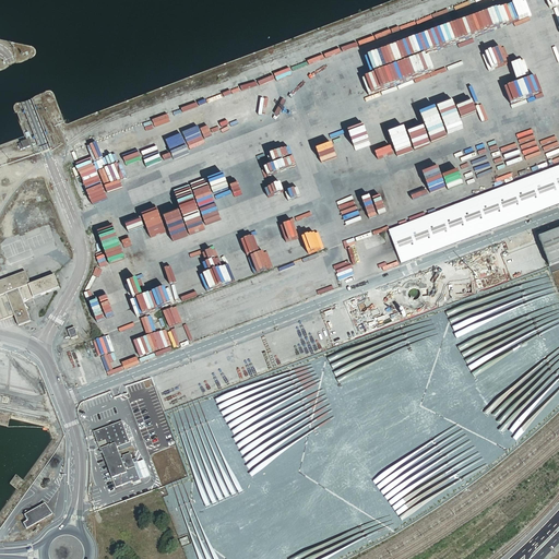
[(28,142),(19,145),(21,151),(31,147),(28,142)]
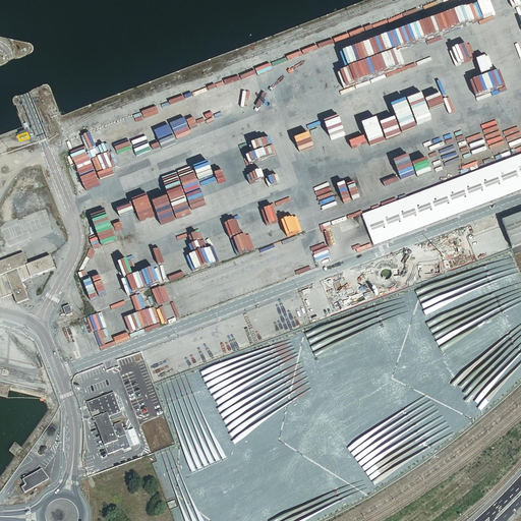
[(520,156),(362,216),(373,247),(520,190),(520,156)]
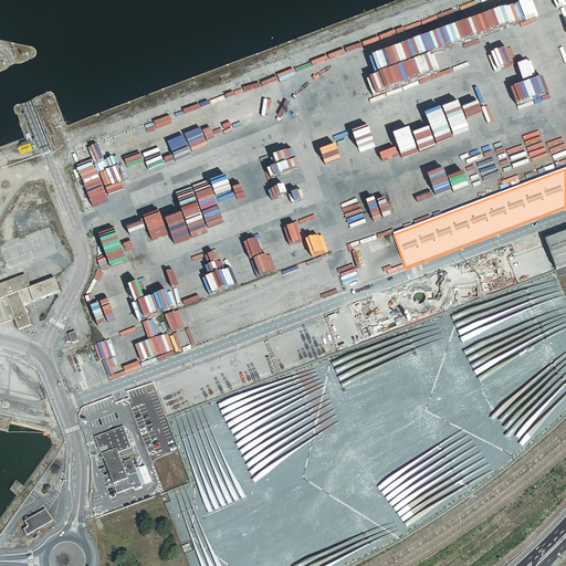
[(555,271),(565,266),(565,234),(545,243),(555,271)]
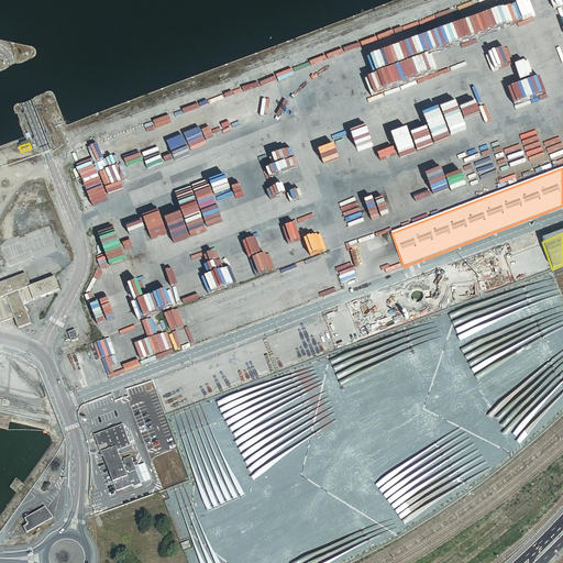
[(390,263),(393,269),(401,266),(399,260),(396,262),(390,263)]
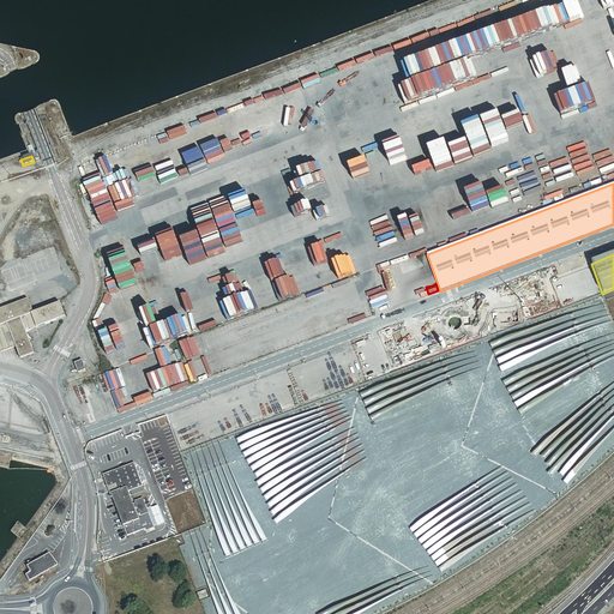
[(0,325),(32,314),(28,300),(0,309),(0,325)]
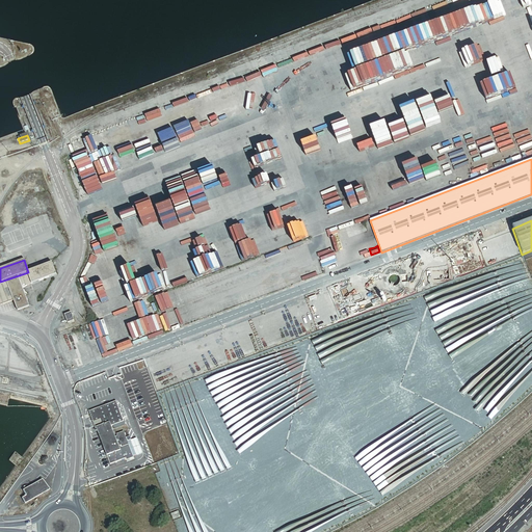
[(22,288),(20,282),(24,281),(26,287),(56,275),(52,263),(28,272),(0,282),(0,306),(14,301),(17,312),(29,307),(22,288)]
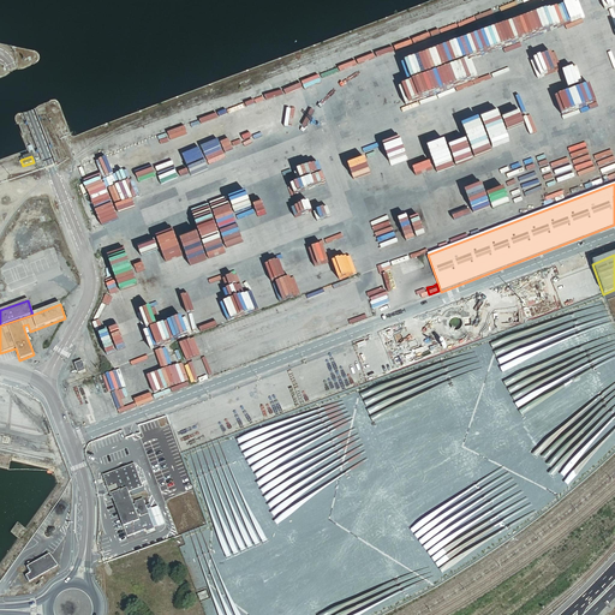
[(201,336),(180,344),(184,354),(190,352),(191,356),(199,352),(198,350),(204,347),(201,336)]
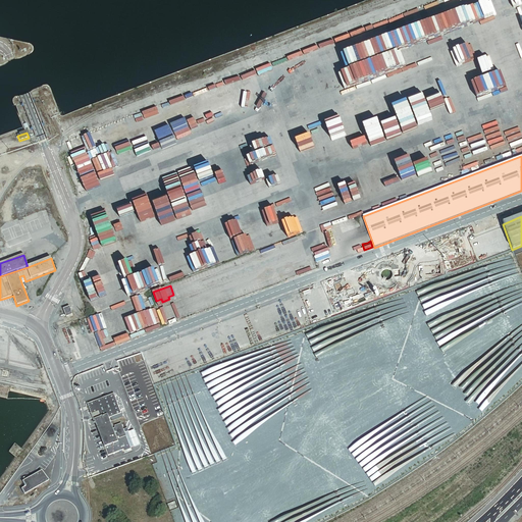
[(69,308),(63,310),(67,318),(73,316),(69,308)]
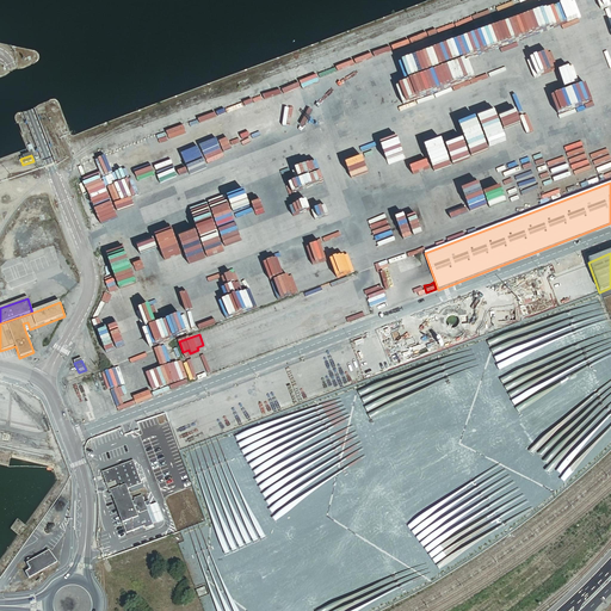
[(118,488),(110,492),(111,495),(112,494),(123,523),(139,517),(136,513),(139,512),(140,513),(147,511),(142,497),(134,499),(135,501),(133,501),(128,491),(130,491),(131,493),(143,488),(133,461),(103,473),(106,483),(116,481),(118,488)]
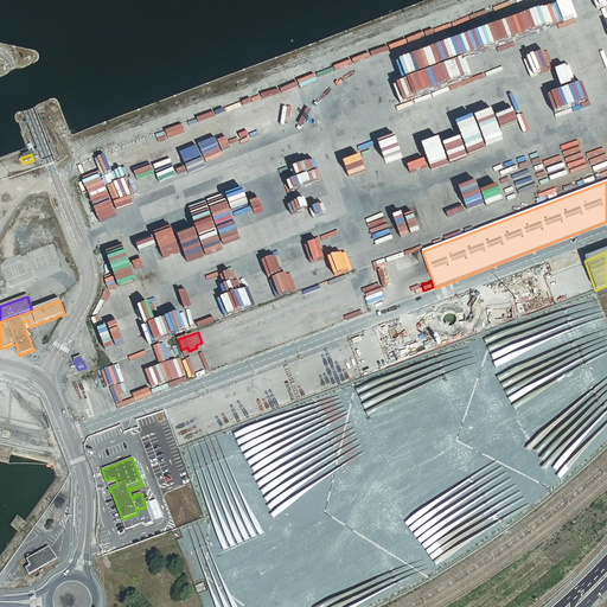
[(106,480),(109,489),(117,485),(115,478),(106,480)]
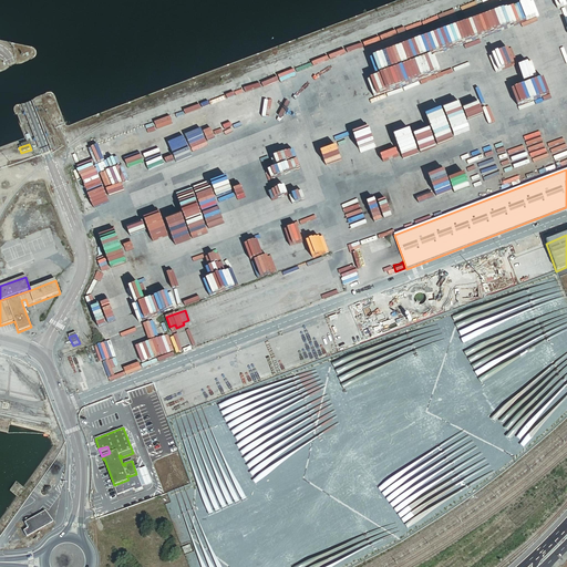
[(52,522),(45,511),(24,523),(28,528),(23,531),(27,536),(52,522)]
